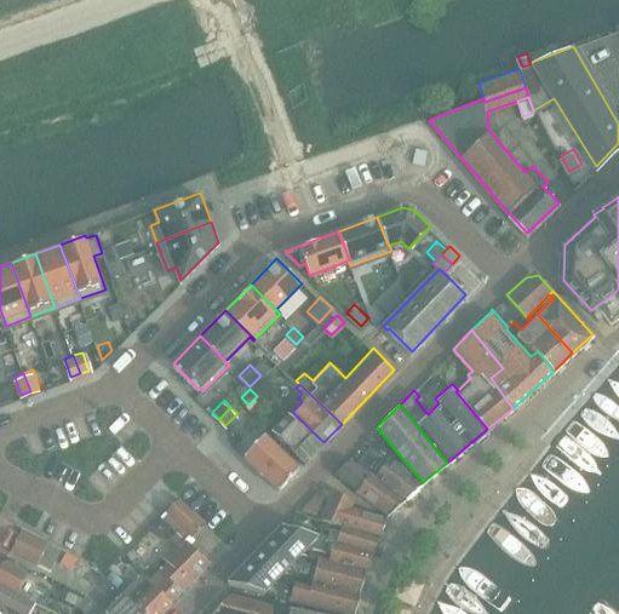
[(273,432),(282,443),(285,442),(304,462),(324,442),(292,412),(273,432)]
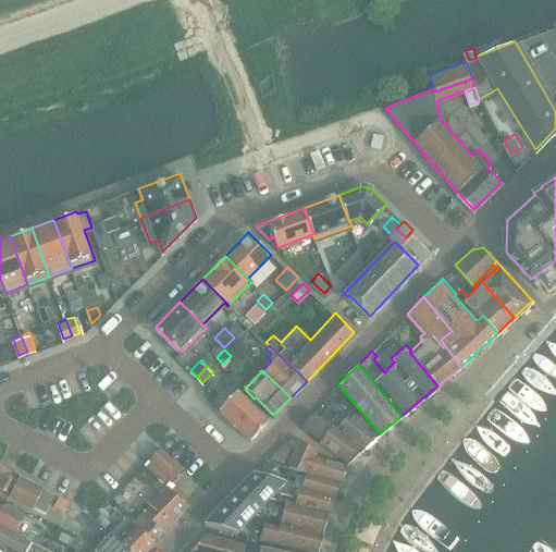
[(237,389),(220,407),(250,438),(269,419),(237,389)]
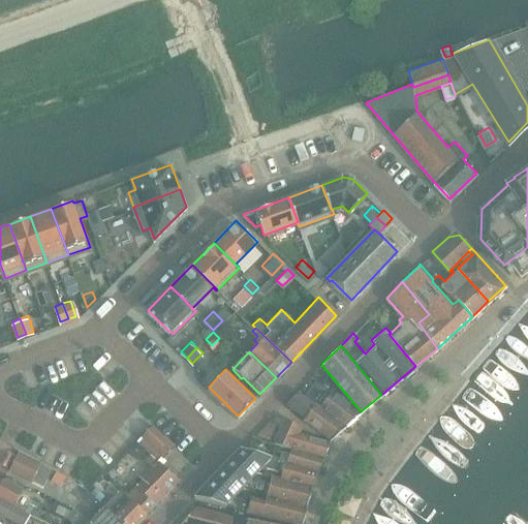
[(316,377),(305,394),(346,424),(361,411),(316,377)]
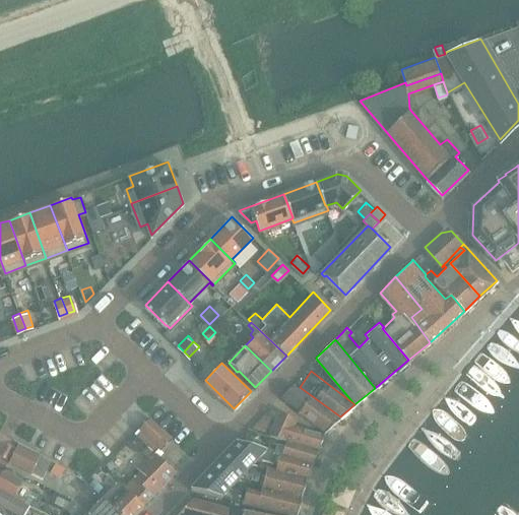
[(299,410),(325,430),(340,416),(300,387),(293,383),(281,394),(300,408),(299,410)]
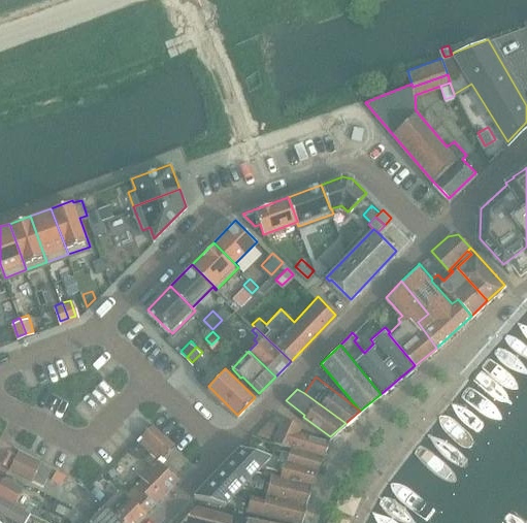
[(280,442),(280,443),(323,455),(329,438),(298,431),(302,424),(285,416),(274,439),(280,442)]
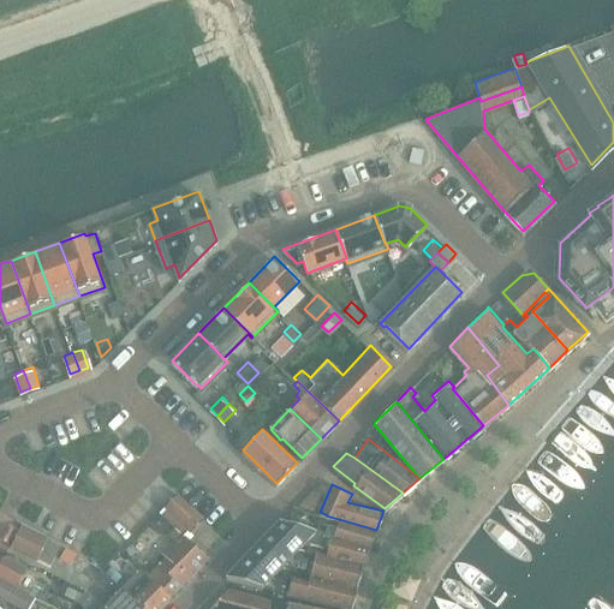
[(315,485),(299,501),(314,508),(323,489),(315,485)]
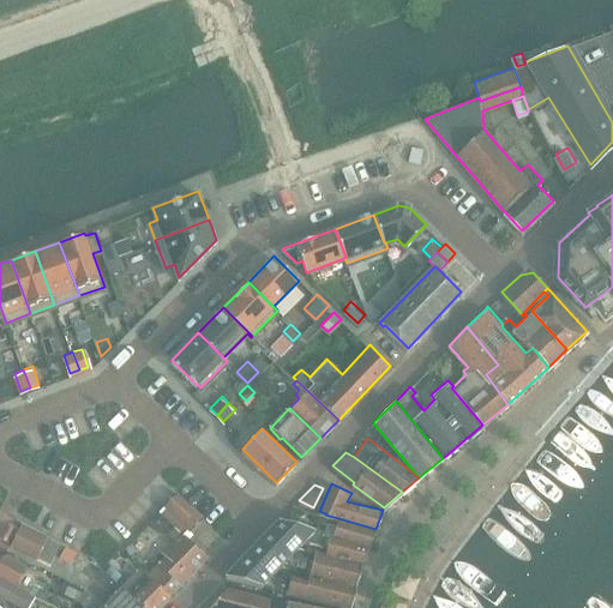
[(163,504),(190,529),(203,516),(176,491),(163,504)]
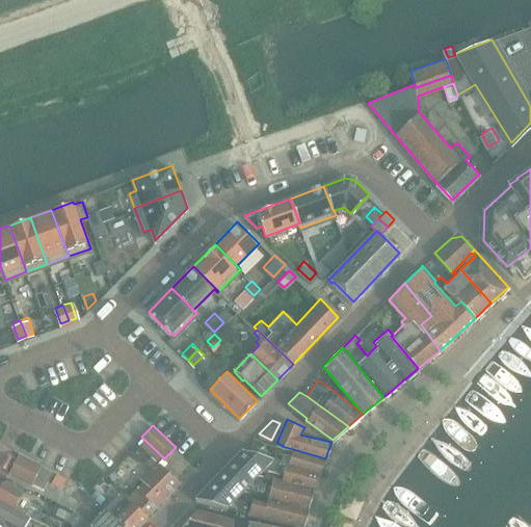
[(319,473),(325,458),(282,446),(281,451),(290,453),(287,463),(319,473)]
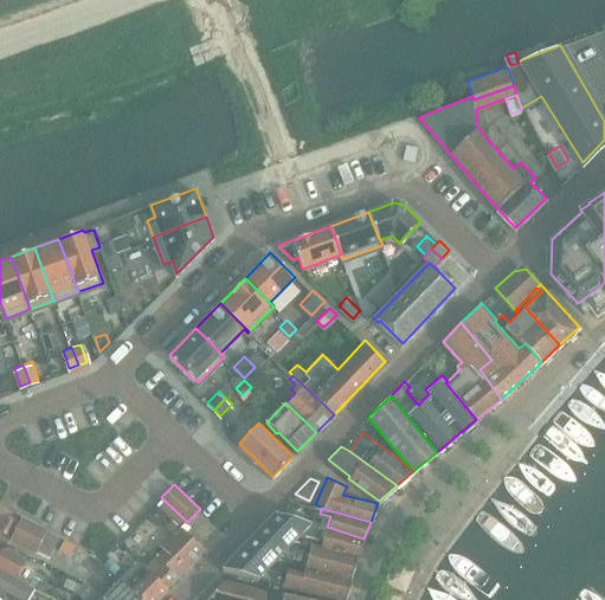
[(310,522),(276,513),(223,567),(258,576),(271,563),(287,547),(296,537),(303,529),(310,522)]
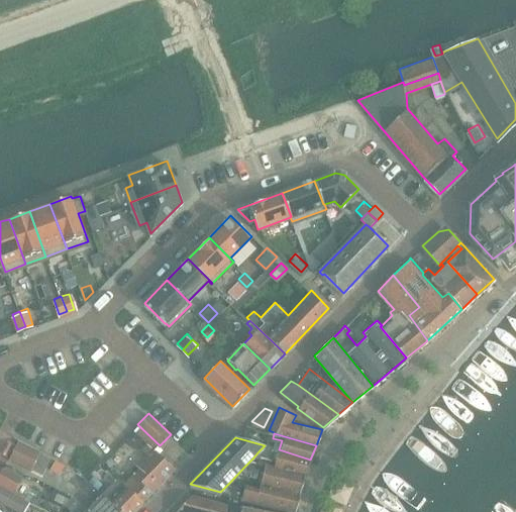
[(50,456),(38,450),(16,439),(8,456),(30,467),(31,466),(42,472),(50,456)]
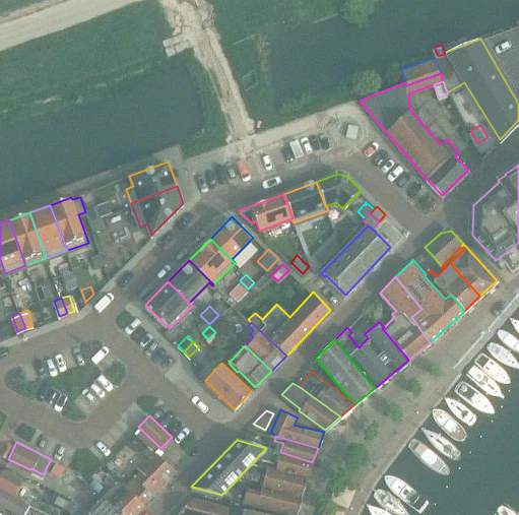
[(266,448),(260,454),(262,457),(270,459),(276,461),(275,467),(306,476),(306,474),(312,462),(280,452),(266,448)]
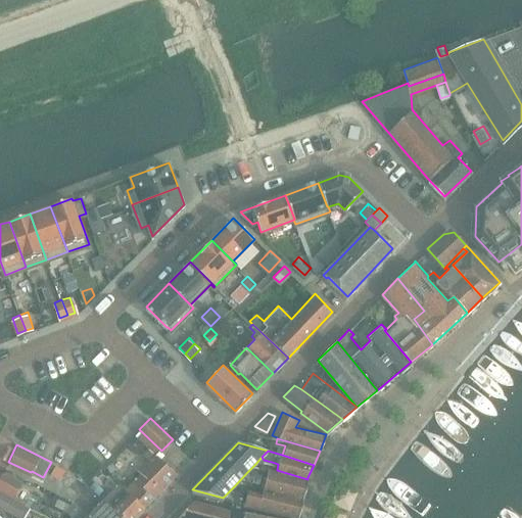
[(126,487),(144,506),(176,473),(153,452),(138,468),(141,471),(126,487)]
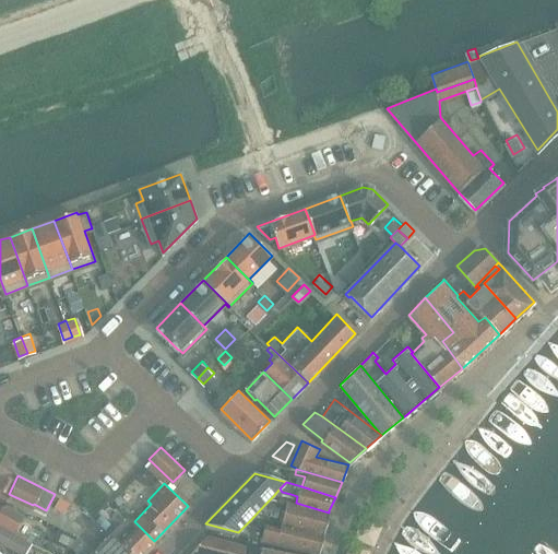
[(60,495),(55,505),(64,510),(70,501),(60,495)]
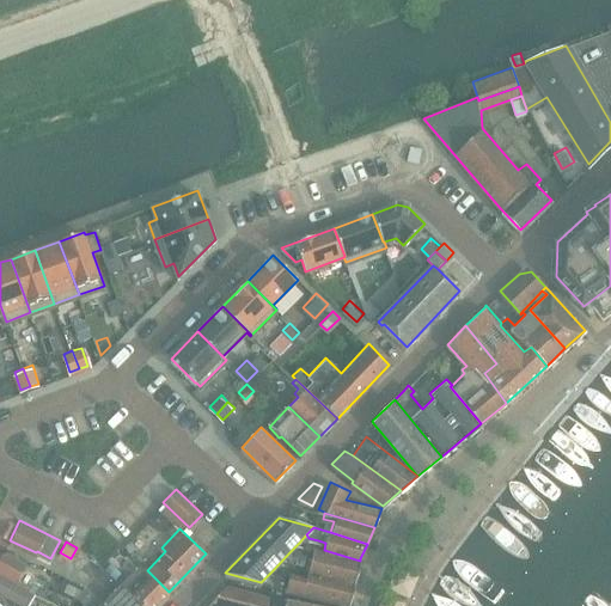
[(299,543),(289,552),(295,557),(311,562),(309,571),(354,583),(360,561),(324,550),(299,543)]
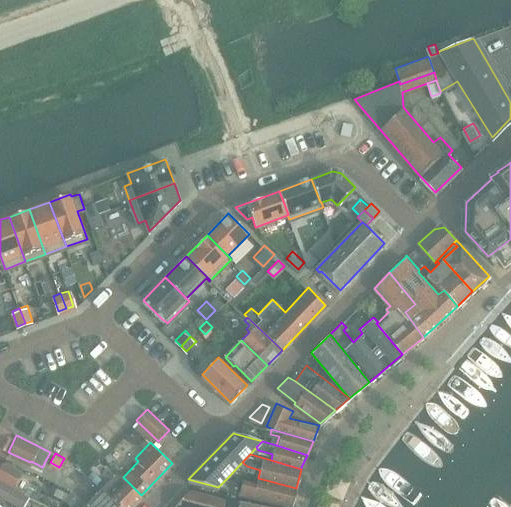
[(22,471),(4,460),(0,466),(0,478),(14,485),(22,471)]
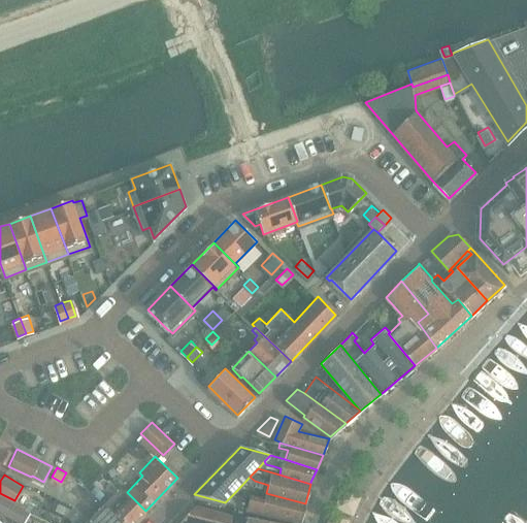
[(96,484),(91,489),(90,489),(99,497),(105,492),(96,484)]
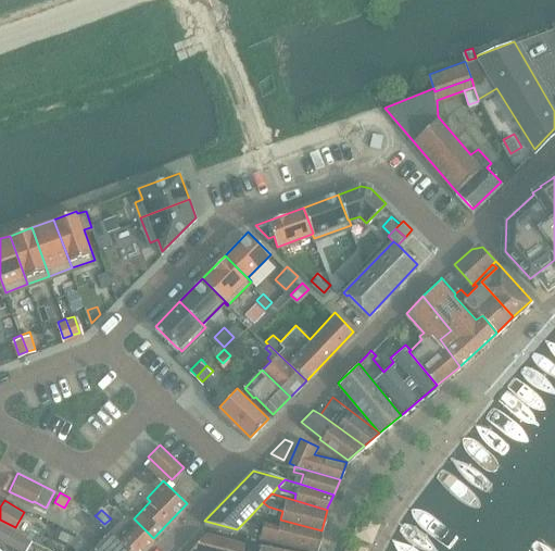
[(95,550),(130,550),(110,530),(111,529),(104,524),(95,515),(96,515),(92,512),(85,521),(93,530),(102,538),(92,548),(95,550)]
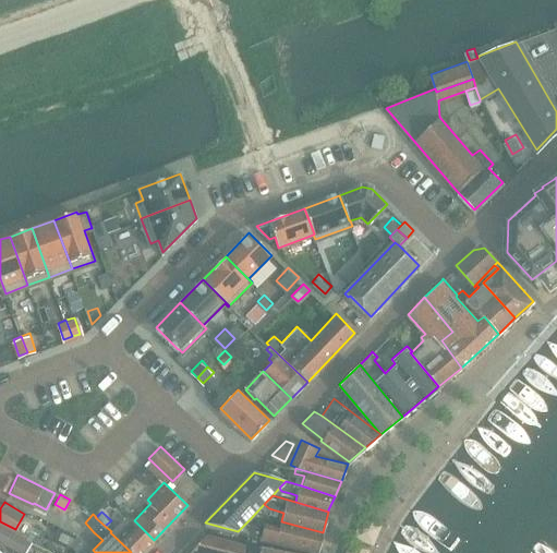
[(141,552),(154,540),(134,520),(128,515),(111,531),(110,532),(131,552),(141,552)]
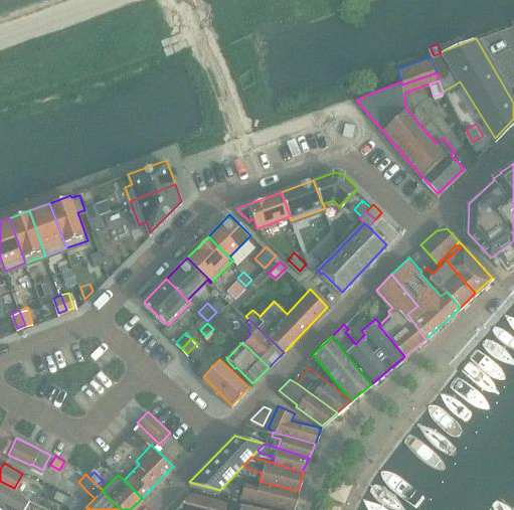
[(14,488),(0,481),(0,496),(24,509),(30,498),(14,488)]
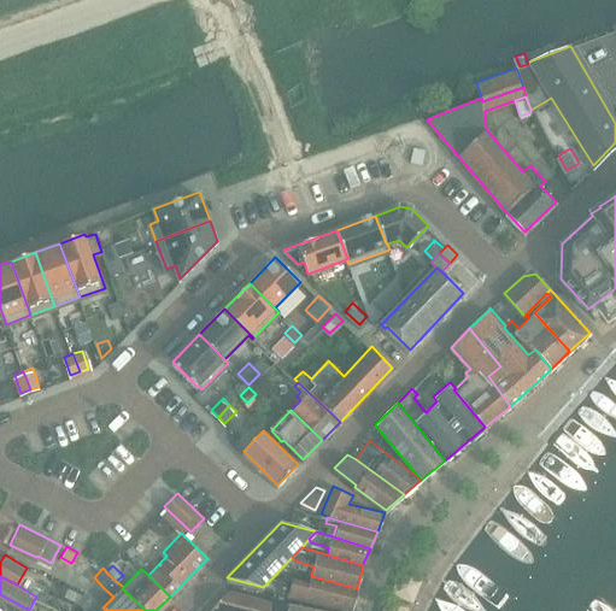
[(293,577),(288,593),(351,609),(357,588),(311,576),(309,581),(293,577)]
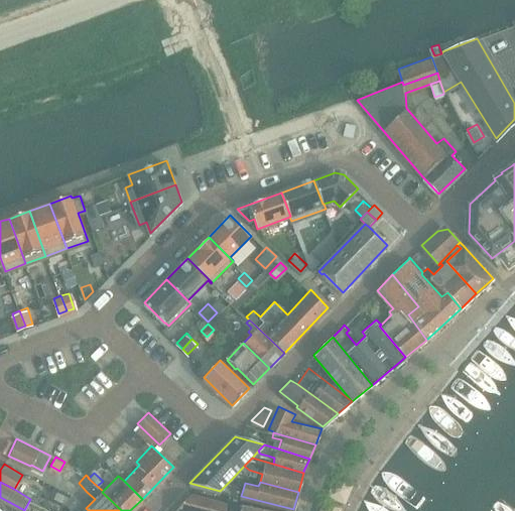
[(190,493),(173,510),(226,510),(228,502),(190,493)]
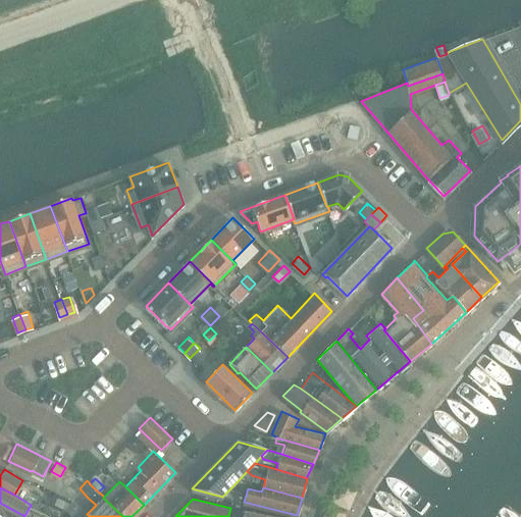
[(73,516),(89,516),(87,514),(72,500),(65,508),(73,516)]
